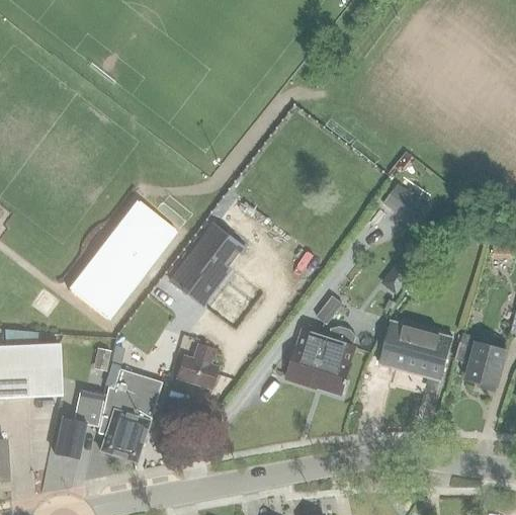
[(385,201),(407,219),(436,179),(415,163),(403,178),(400,182),(385,201)]
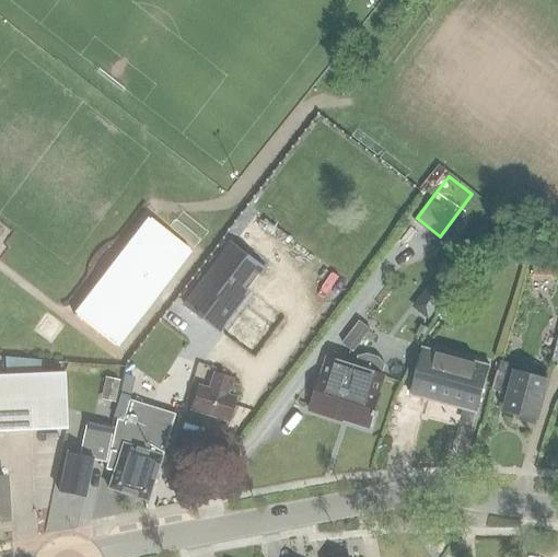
[(76,311),(119,345),(193,250),(149,216),(76,311)]
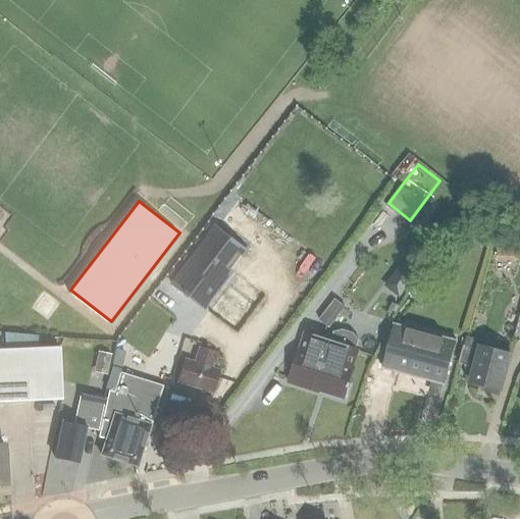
[(244,253),(249,247),(219,224),(174,283),(203,306),(232,267),(244,253)]
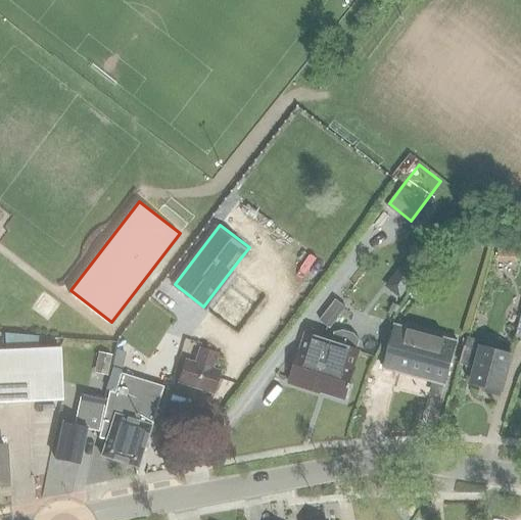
[(239,273),(231,284),(256,303),(266,292),(239,273)]
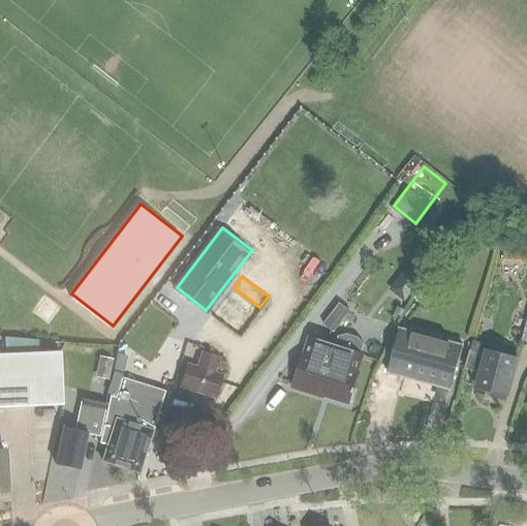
[(352,310),(342,303),(327,323),(337,331),(352,310)]
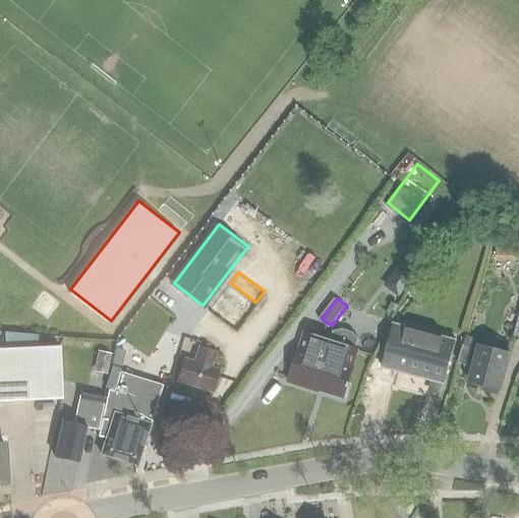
[(384,366),(444,384),(457,338),(396,322),(384,366)]
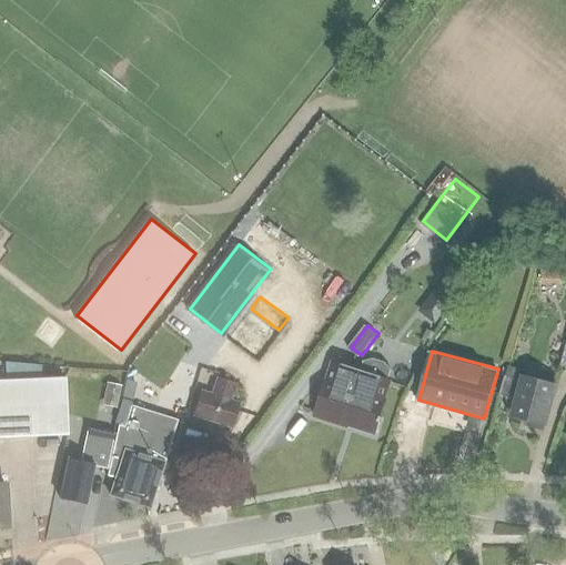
[(365,362),(362,372),(334,362),(319,410),(359,423),(357,426),(376,433),(392,381),(388,380),(392,370),(386,362),(375,359),(365,362)]
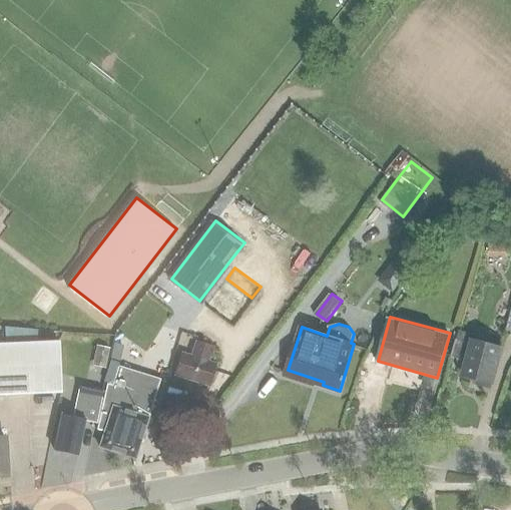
[(494,384),(503,349),(473,340),(472,344),(457,339),(452,357),(468,361),(464,375),(477,379),(475,385),(490,389),(492,383),(494,384)]
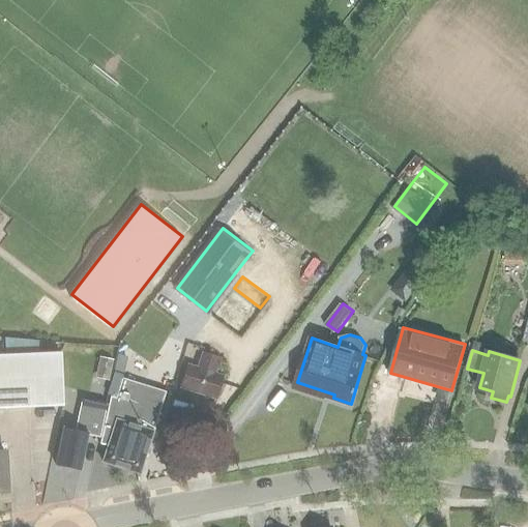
[(199,367),(191,364),(183,386),(218,398),(226,376),(217,373),(223,357),(205,351),(199,367)]
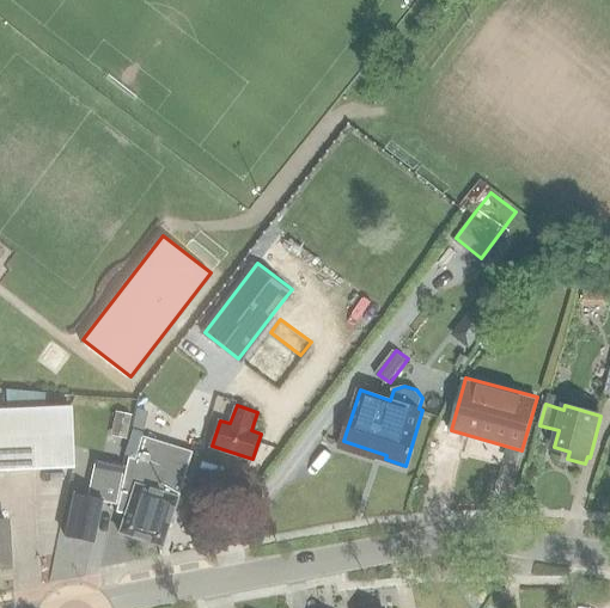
[(0,468),(73,466),(71,406),(0,409),(0,468)]
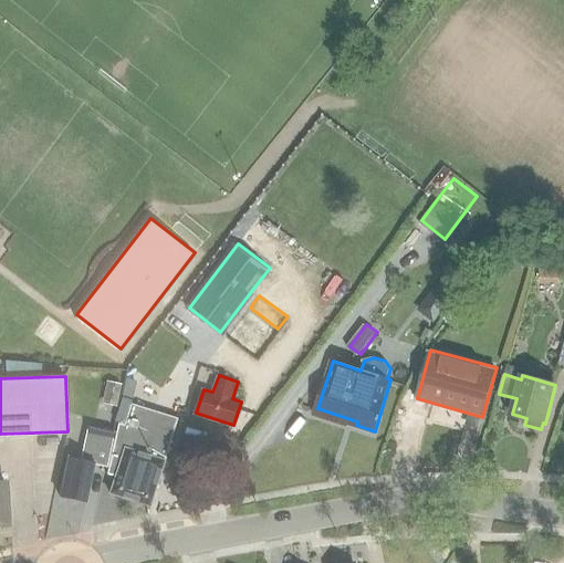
[(118,405),(123,382),(108,378),(104,402),(118,405)]
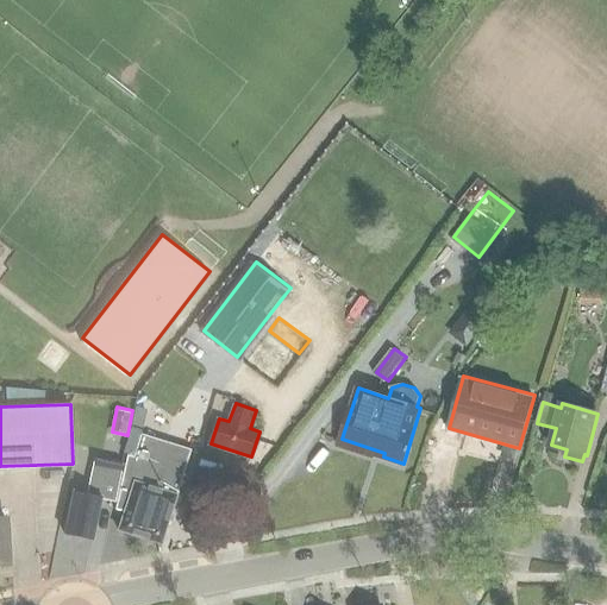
[(126,510),(120,528),(162,542),(192,448),(142,433),(136,454),(129,453),(117,508),(126,510)]
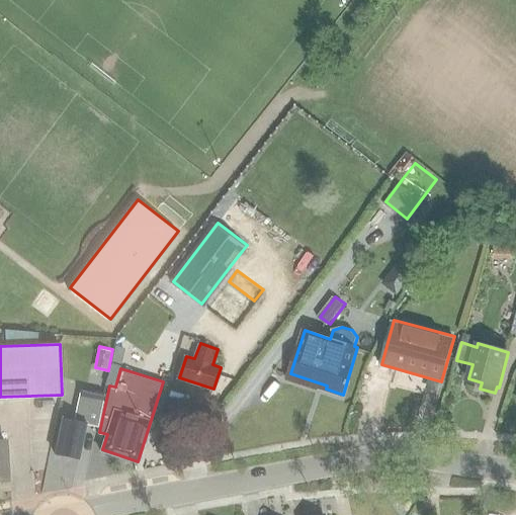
[(104,395),(82,390),(75,420),(63,417),(55,452),(79,457),(86,423),(97,425),(104,395)]
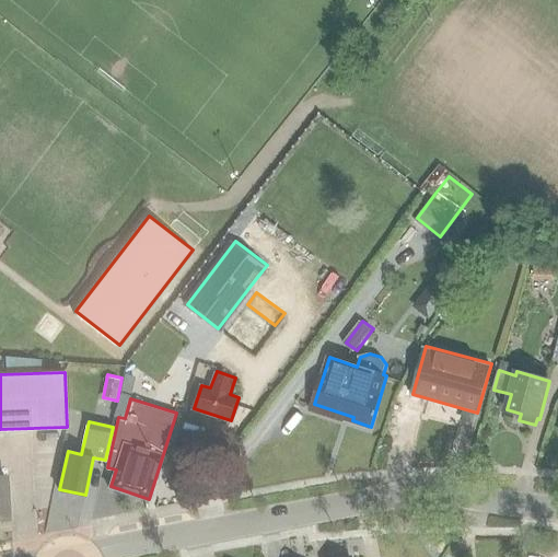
[(0,519),(10,519),(8,476),(0,476),(0,519)]
